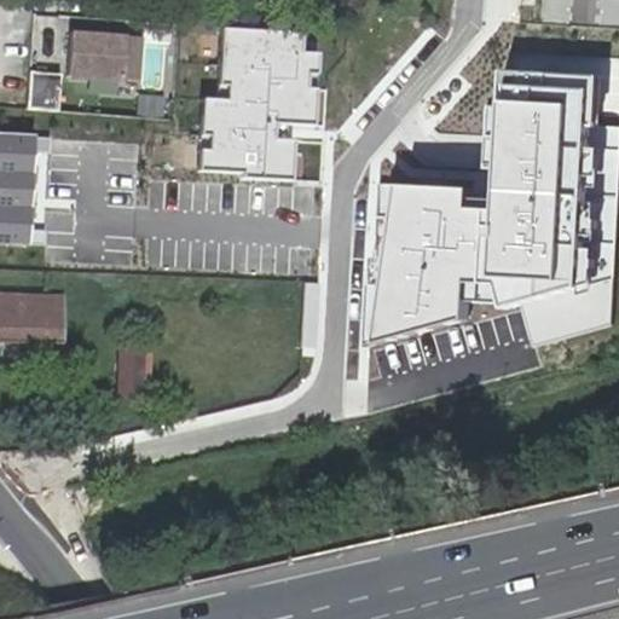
[(64,63),(68,13),(39,11),(35,62),(64,63)]
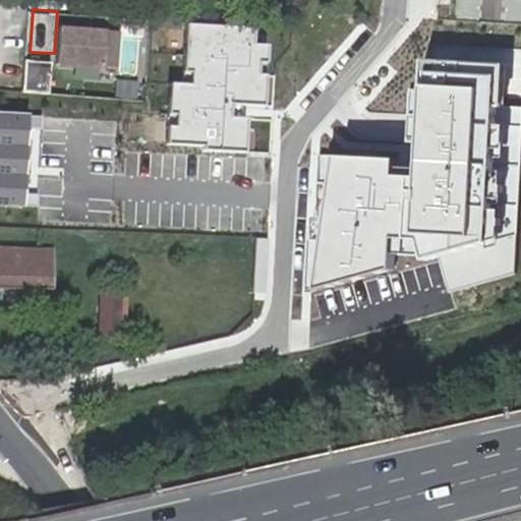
[(251,26),(181,23),(179,82),(165,82),(163,147),(246,150),(251,26)]
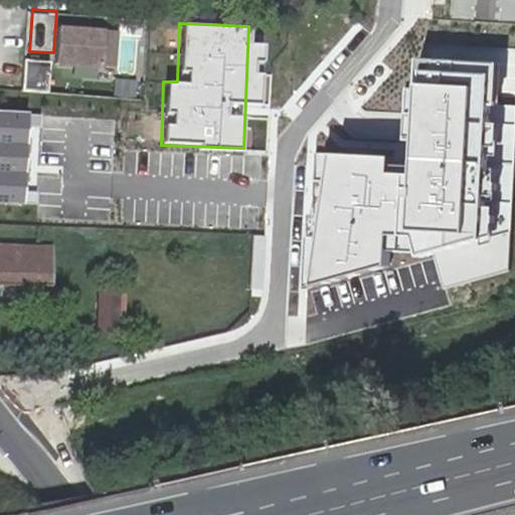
[(108,35),(62,31),(59,67),(105,71),(108,35)]
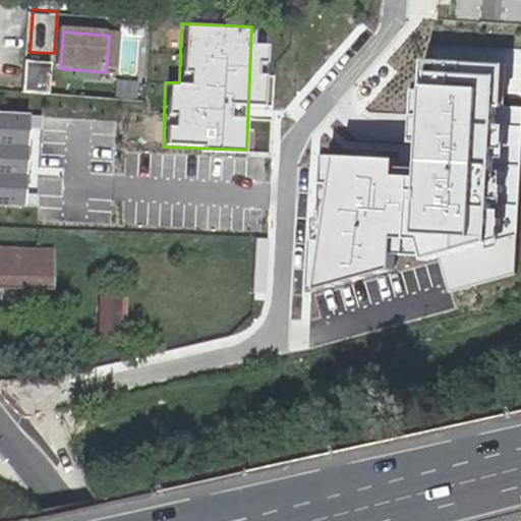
[(24,57),(22,88),(49,90),(51,59),(24,57)]
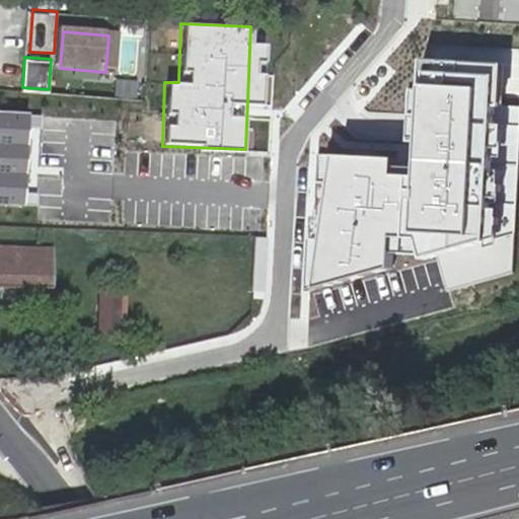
[(499,60),(413,57),(409,158),(316,154),(310,289),(441,253),(451,288),(518,269),(518,103),(497,103),(499,60)]
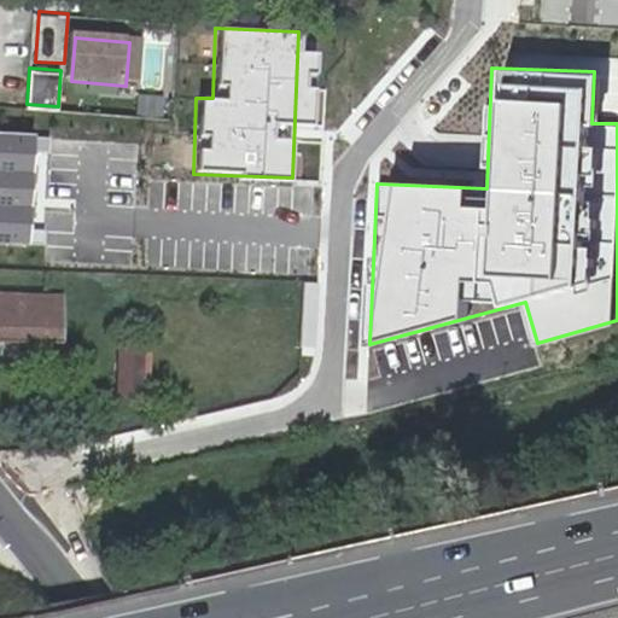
[(39,136),(0,133),(0,240),(33,243),(39,136)]
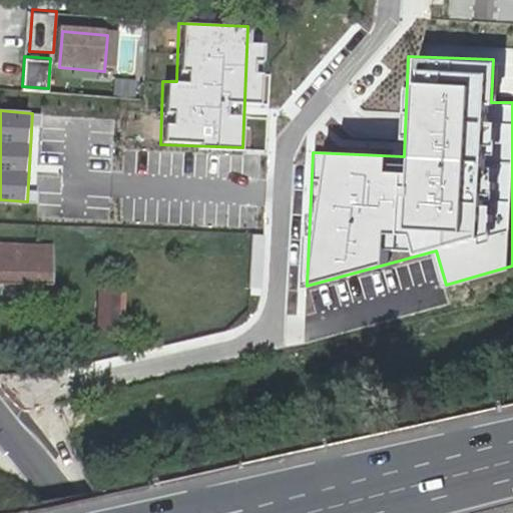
[(52,250),(0,246),(0,285),(50,288),(51,261),(52,250)]
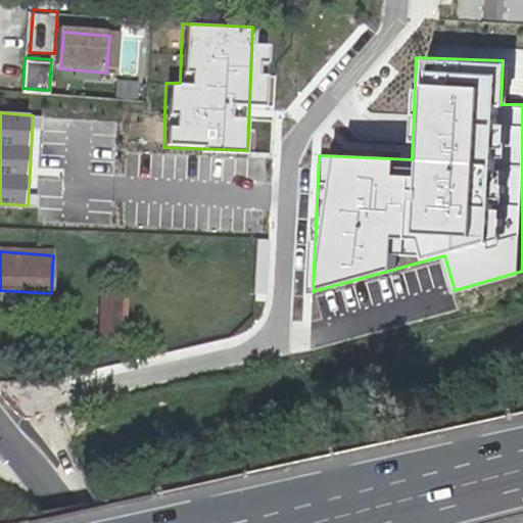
[(125,342),(127,288),(101,287),(99,341),(125,342)]
